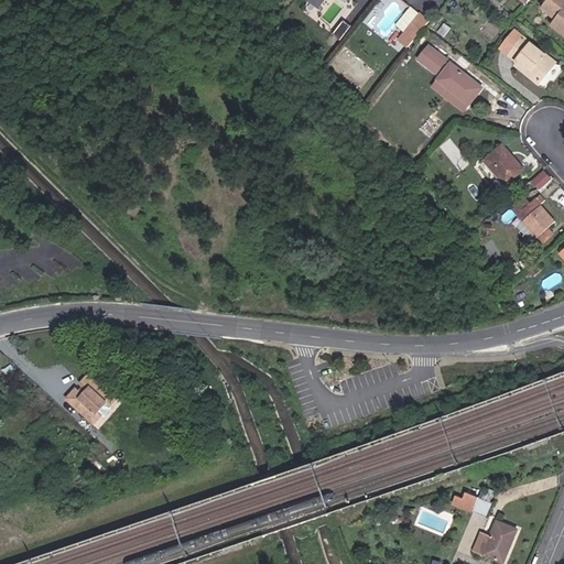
[(563,0),(551,0),(544,8),(559,20),(554,25),(563,33),(563,0)]
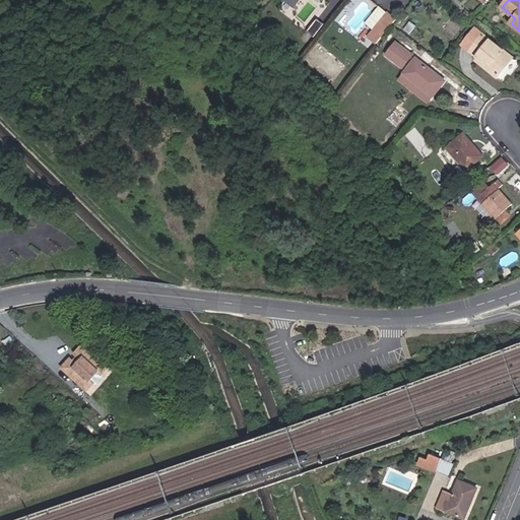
[(390,28),(397,20),(390,14),(383,22),(390,28)]
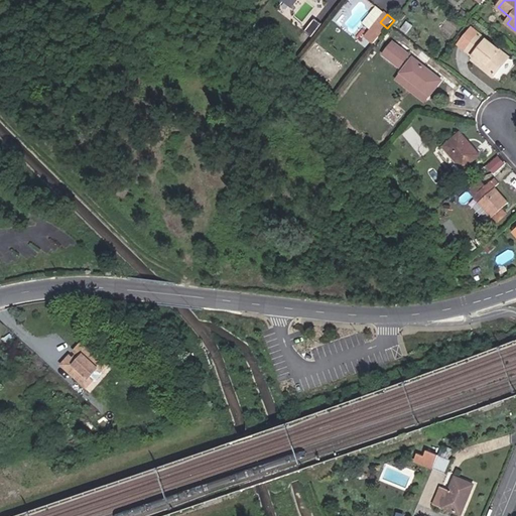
[(304,31),(311,36),(321,23),(314,18),(304,31)]
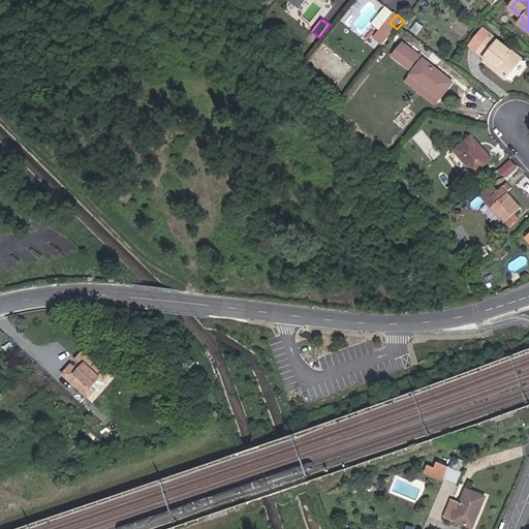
[(418,34),(425,28),(419,24),(413,30),(418,34)]
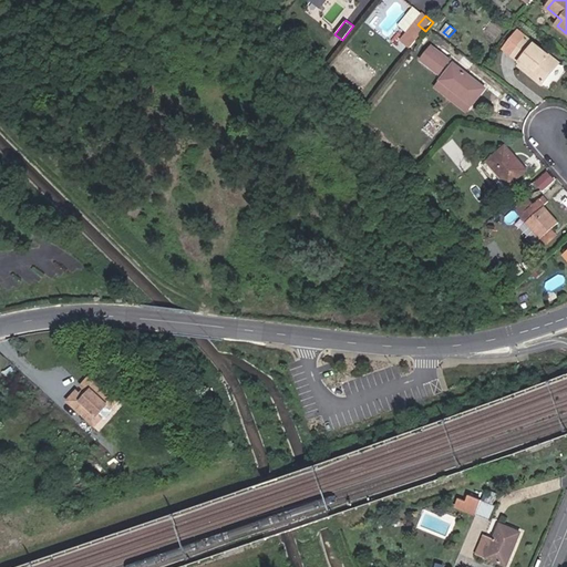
[(504,49),(513,55),(527,38),(518,31),(504,49)]
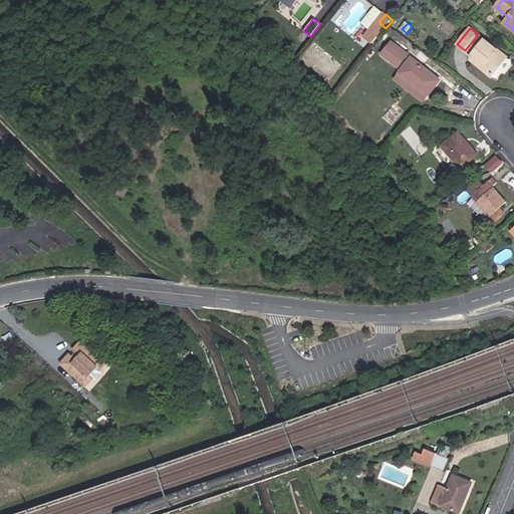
[(506,56),(478,34),(465,50),(482,64),(481,67),(491,75),(506,56)]
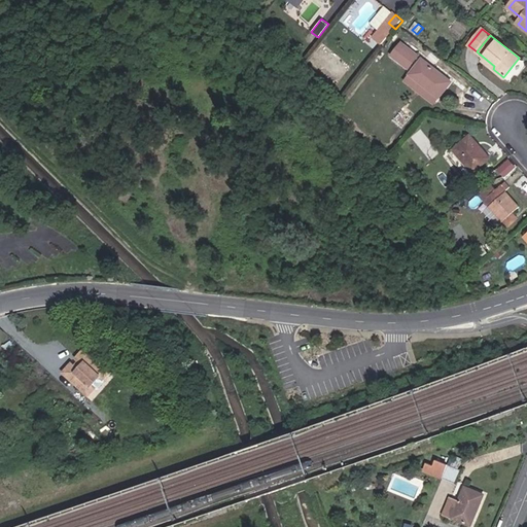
[(418,56),(401,43),(391,57),(408,68),(418,56)]
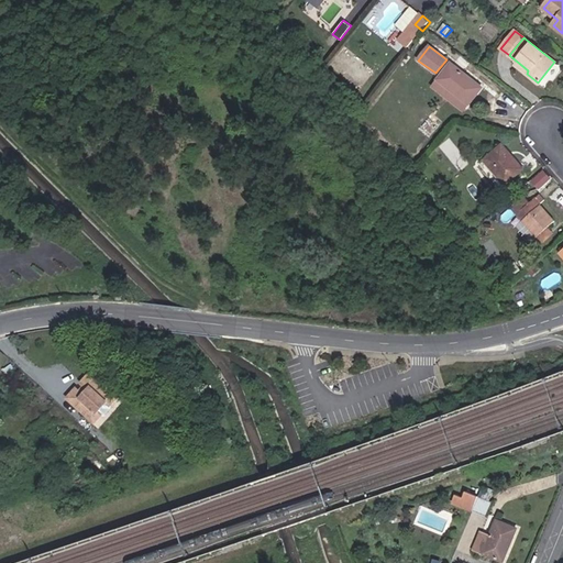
[(438,80),(467,103),(481,87),(451,64),(438,80)]
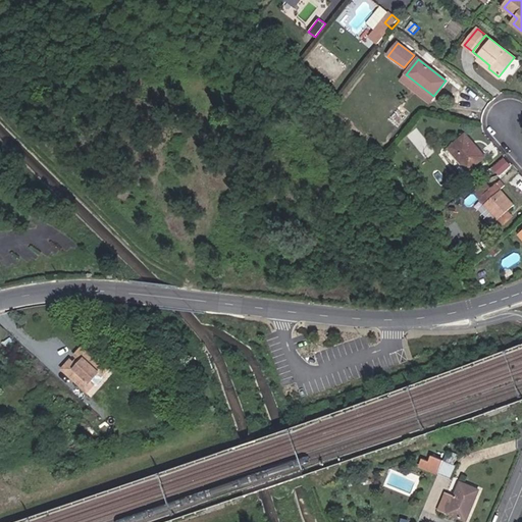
[(429,102),(433,96),(406,74),(402,81),(429,102)]
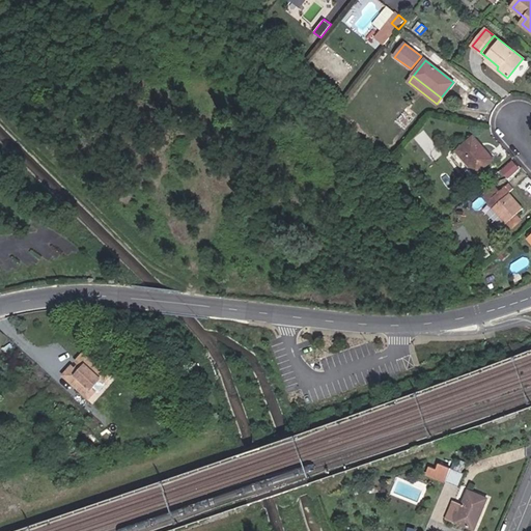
[(410,110),(404,115),(412,121),(417,116),(410,110)]
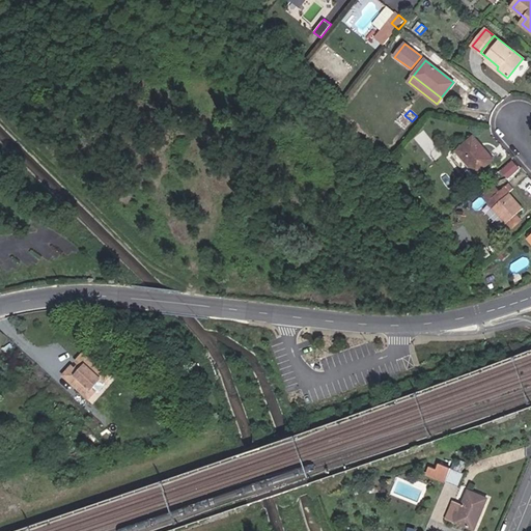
[(412,121),(404,115),(401,118),(409,126),(412,121)]
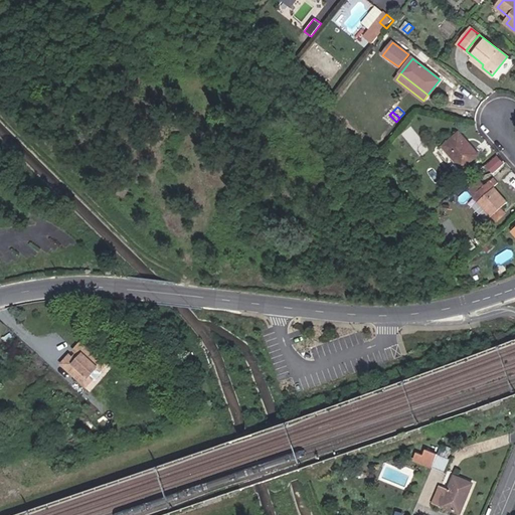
[(463,168),(479,154),(460,132),(444,146),(463,168)]
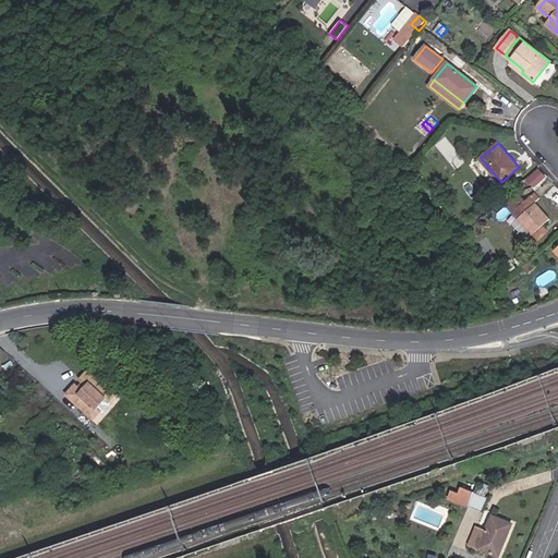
[(537,186),(546,172),(537,167),(529,181),(537,186)]
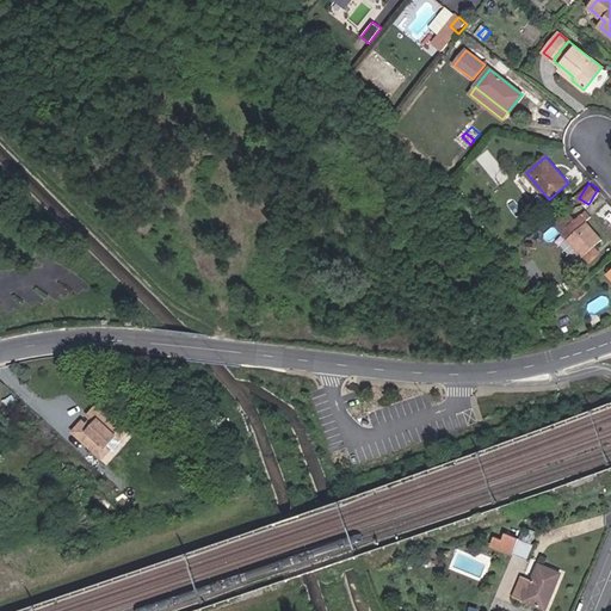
[(582,257),(594,246),(602,240),(581,216),(572,224),(567,220),(559,227),(563,232),(562,233),(582,257)]
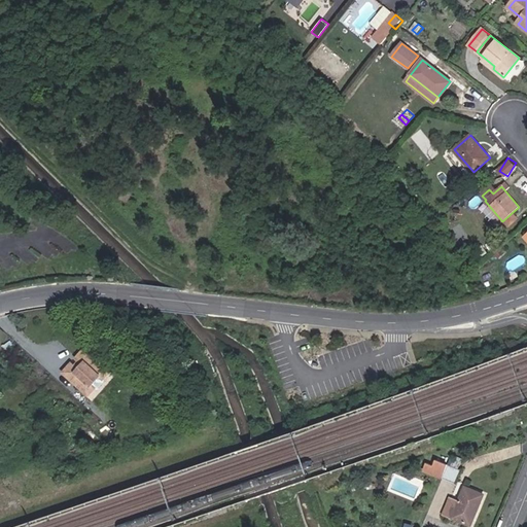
[(519,218),(513,212),(502,221),(508,227),(519,218)]
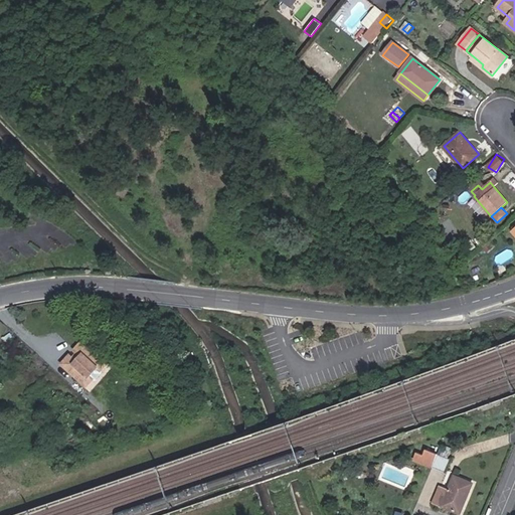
[(68,352),(60,360),(84,383),(91,377),(88,374),(97,365),(100,367),(107,360),(83,338),(74,347),(79,352),(74,357),(68,352)]
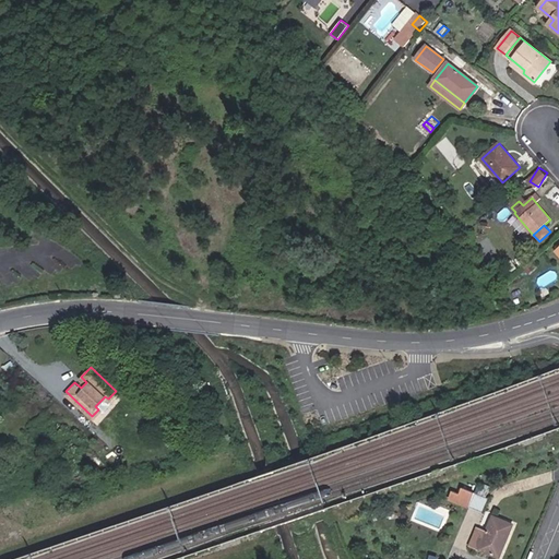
[(482,511),(487,497),(460,487),(458,494),(450,490),(447,498),(482,511)]
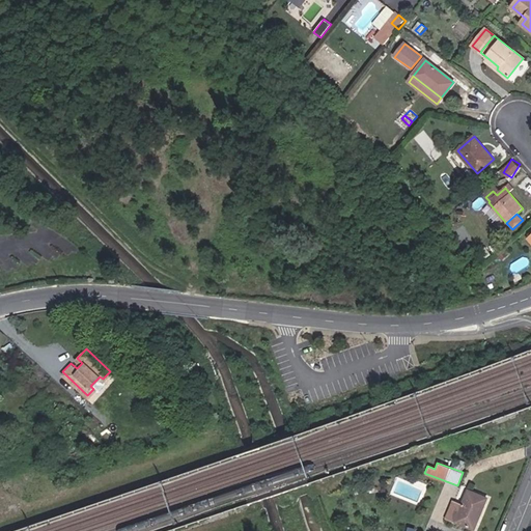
[(460,505),(454,522),(473,530),(486,499),(468,491),(460,505)]
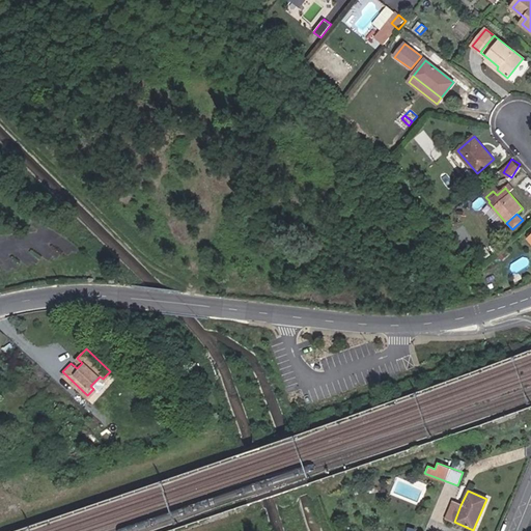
[(446,518),(454,522),(460,505),(453,502),(452,502),(446,518)]
